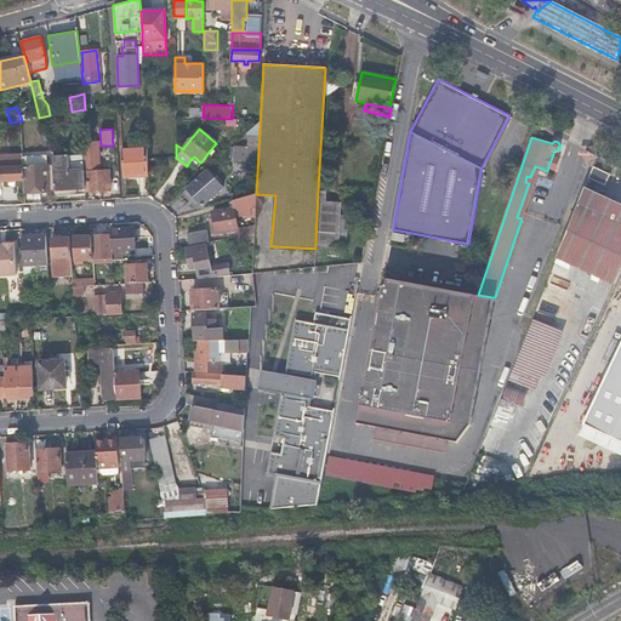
[(91,144),(83,146),(84,163),(84,171),(86,171),(87,192),(109,191),(108,170),(95,171),(93,155),(92,155),(91,144)]
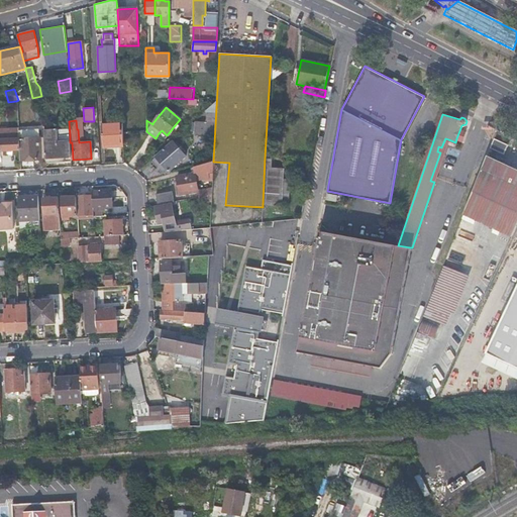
[(123,145),(122,130),(122,123),(101,124),(103,146),(123,145)]
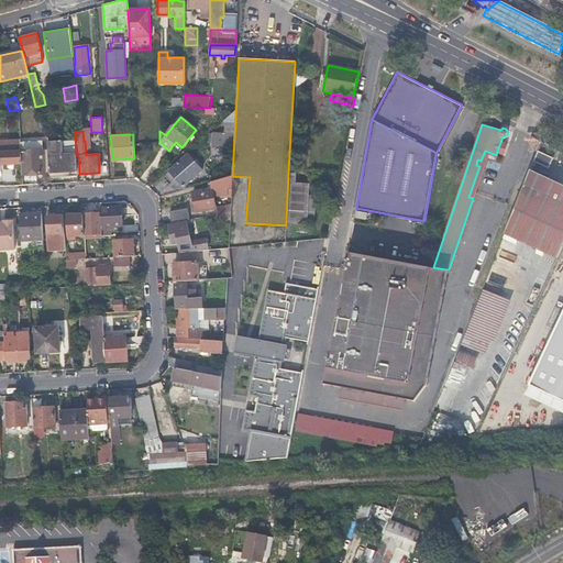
[(21,151),(20,140),(0,140),(0,164),(7,164),(7,165),(13,164),(21,163),(21,151)]
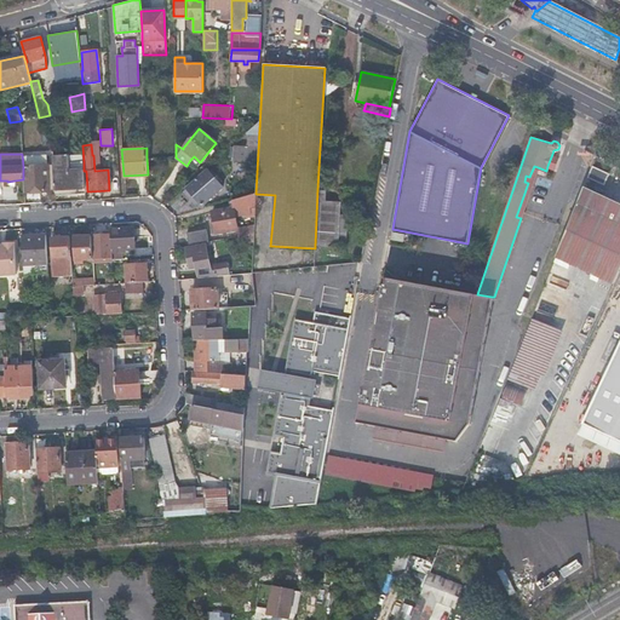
[(55,195),(85,194),(84,171),(84,162),(76,162),(76,170),(70,171),(69,154),(52,155),(55,195)]
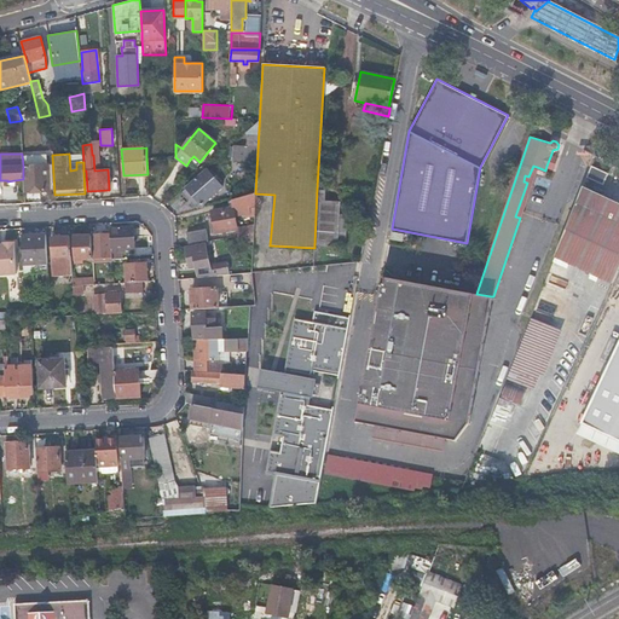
[(557,156),(551,154),(547,166),(553,168),(557,156)]
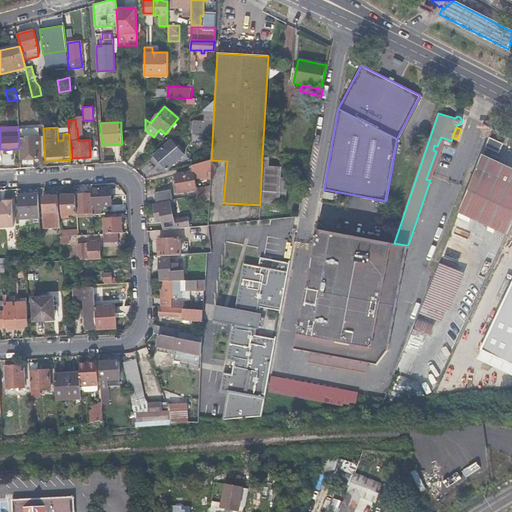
[(19,137),(19,148),(20,159),(41,158),(39,129),(21,130),(21,133),(18,134),(19,137)]
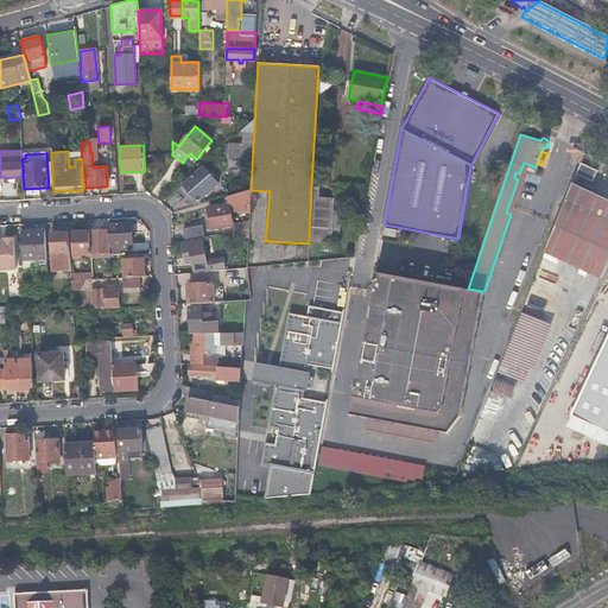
[(211,166),(207,160),(182,183),(198,201),(209,191),(211,188),(204,179),(210,175),(208,171),(211,166)]
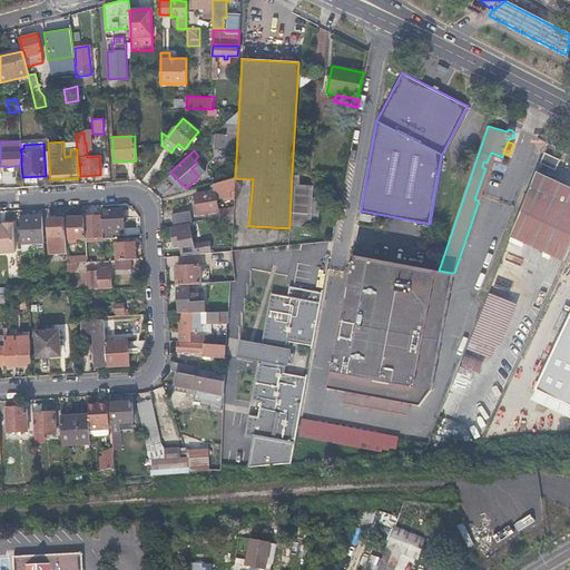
[(474,199),(479,200),(494,154),(491,153),(487,163),(483,161),(482,167),(485,168),(474,199)]
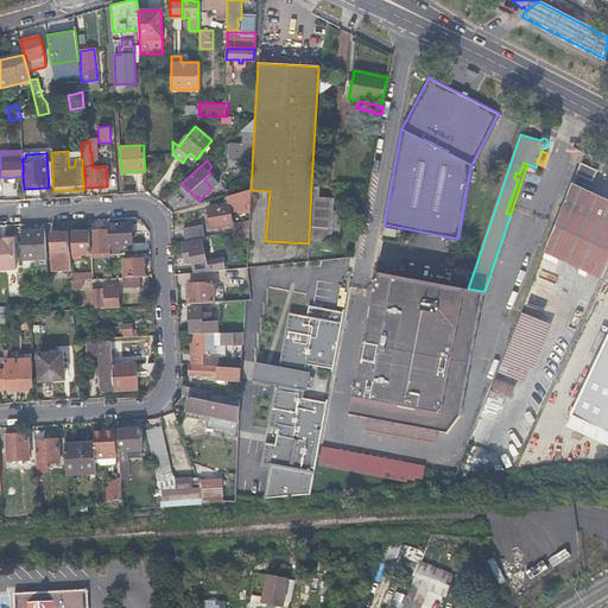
[(597,171),(581,163),(576,175),(591,182),(597,171)]
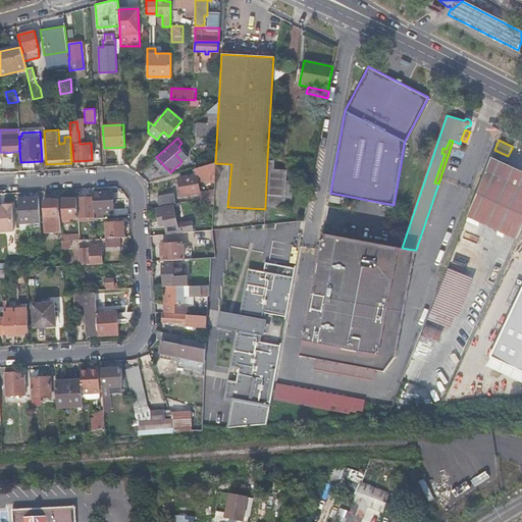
[(521,171),(491,157),(486,171),(515,186),(512,192),(521,196),(521,171)]
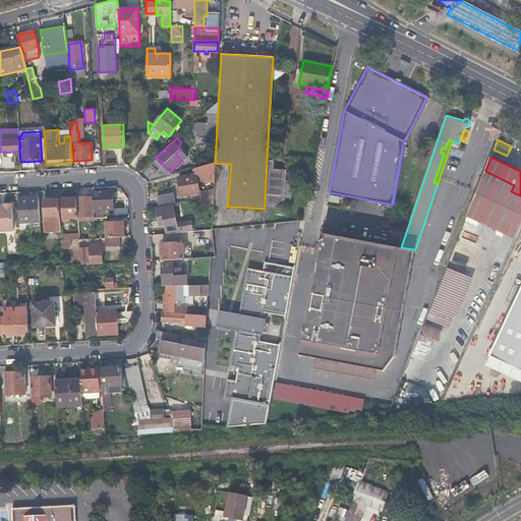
[(267,159),(265,207),(284,208),(285,170),(273,168),(274,160),(267,159)]
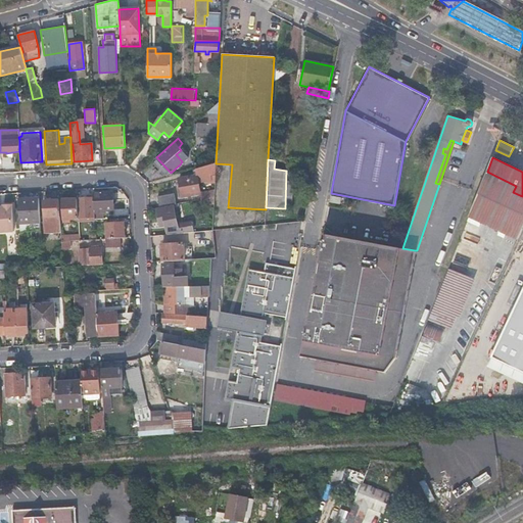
[(215,173),(216,163),(195,169),(197,176),(180,179),(183,196),(199,193),(198,183),(211,180),(210,174),(215,173)]
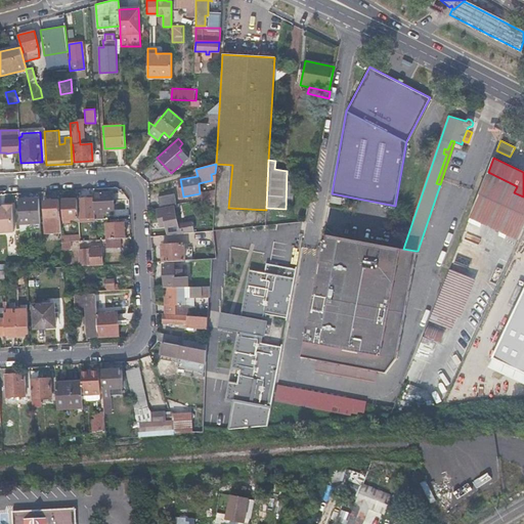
[(488,172),(471,218),(518,242),(523,228),(523,197),(514,192),(517,186),(488,172)]
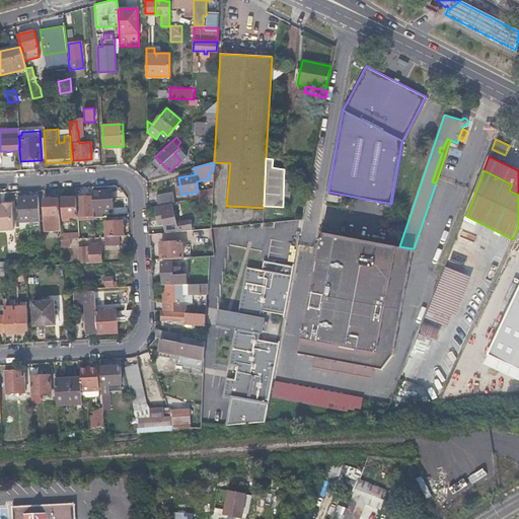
[(93,197),(93,208),(96,208),(96,212),(101,211),(101,208),(113,207),(112,191),(92,192),(93,197)]
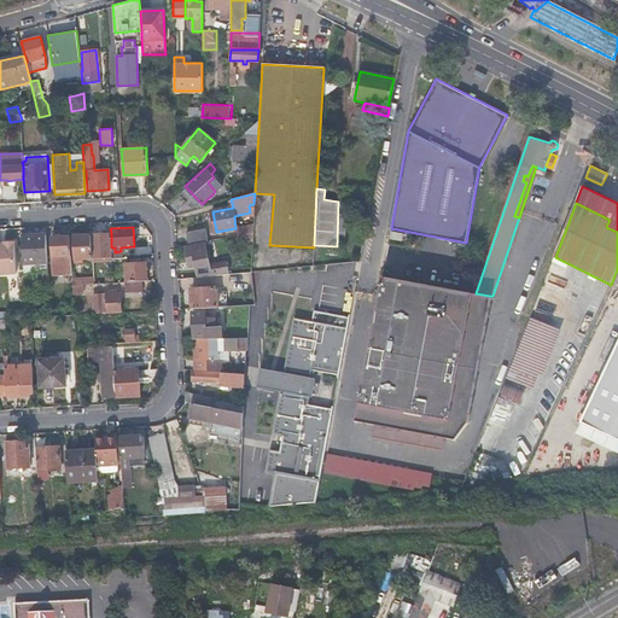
[(188,244),(208,240),(204,227),(186,231),(188,244)]
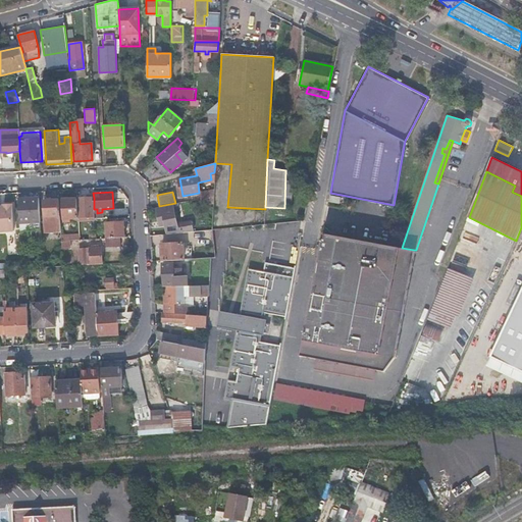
[(201,204),(213,201),(213,195),(200,198),(201,204)]
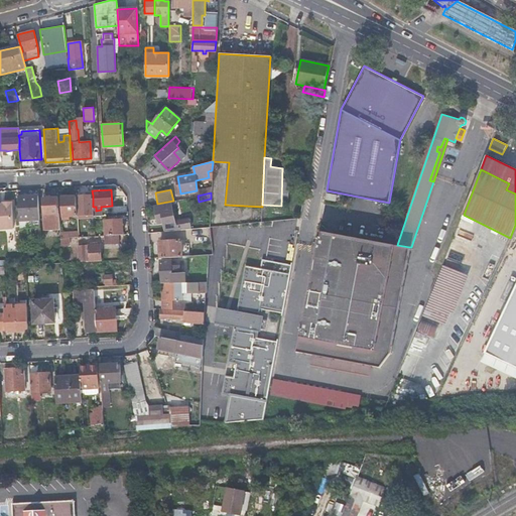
[(327,192),(325,199),(336,201),(337,194),(327,192)]
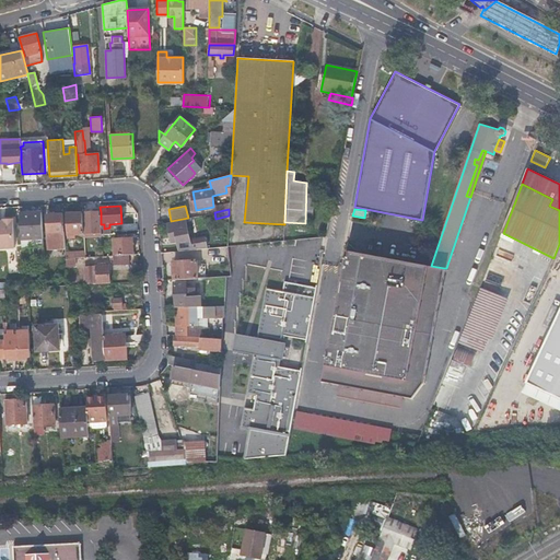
[(21,240),(43,238),(41,211),(24,213),(25,214),(19,214),(21,240)]
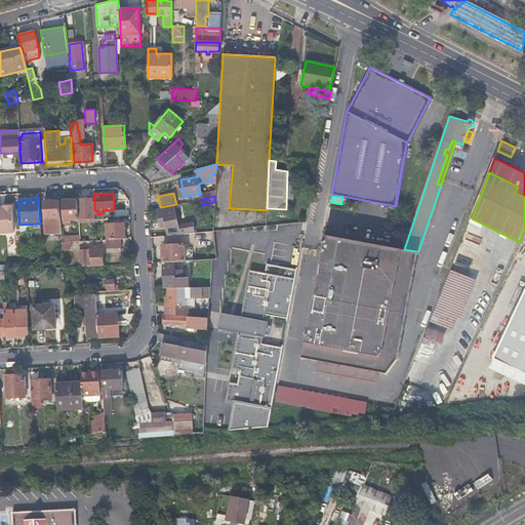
[(71,219),(78,219),(77,199),(62,200),(63,223),(71,223),(71,219)]
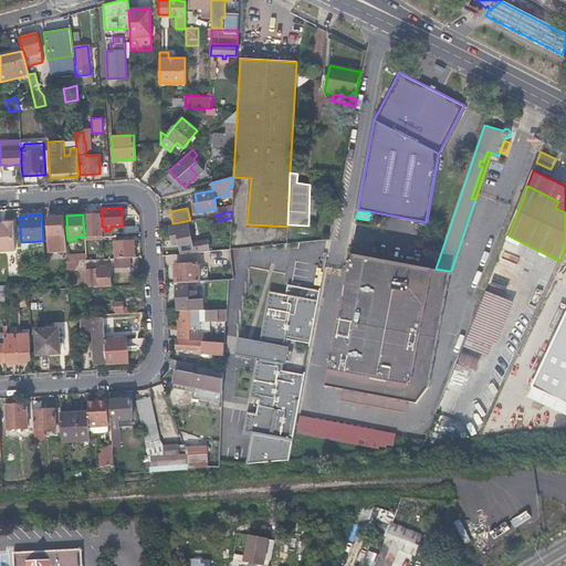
[(85,251),(85,260),(104,259),(103,249),(93,249),(92,234),(103,234),(102,227),(102,215),(83,215),(84,237),(85,251)]
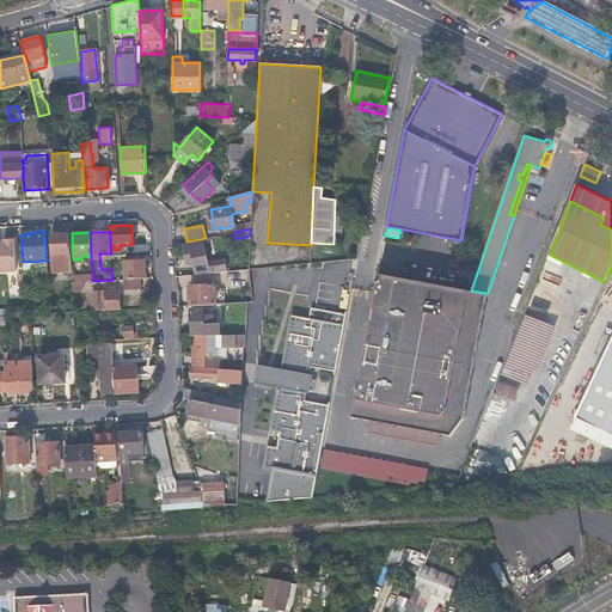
[(53,273),(72,271),(69,234),(50,234),(53,273)]
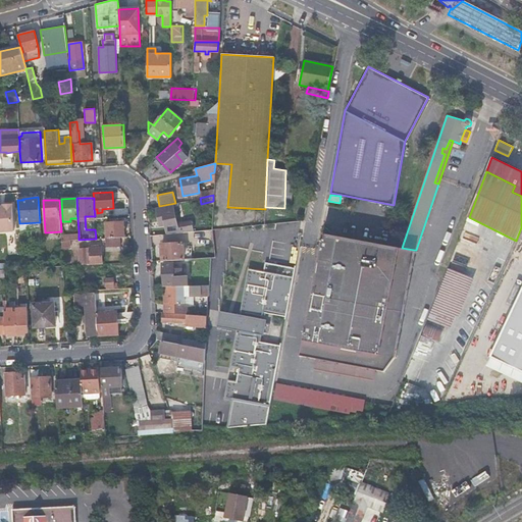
[(0,205),(0,230),(13,230),(12,204),(3,204),(3,206),(0,205)]
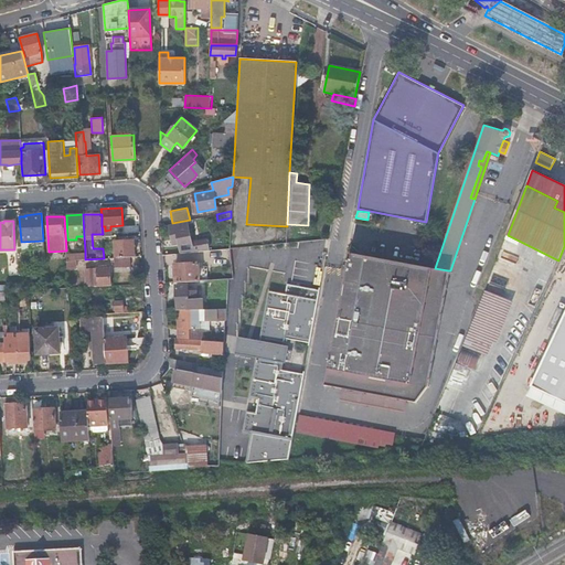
[(181,253),(209,251),(206,240),(191,243),(187,223),(169,227),(173,244),(179,243),(181,253)]
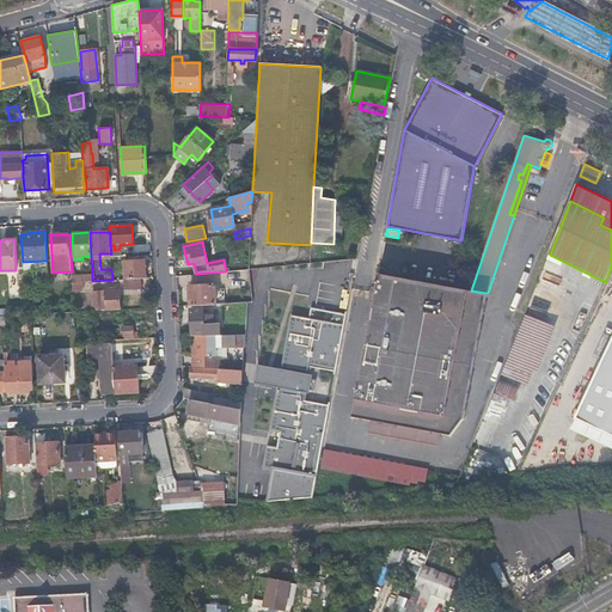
[(140,277),(146,277),(145,261),(124,262),(126,279),(140,277)]
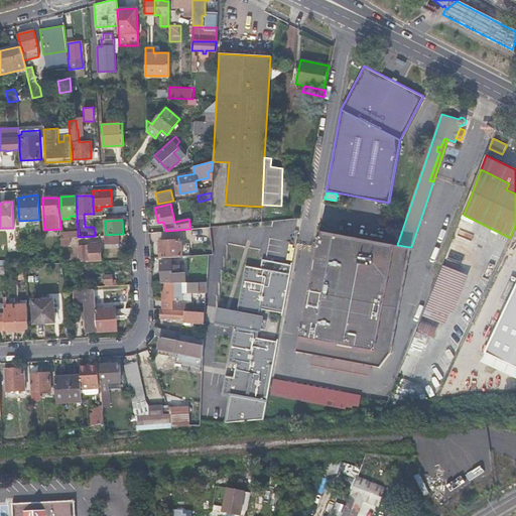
[(31,238),(40,238),(39,225),(30,226),(31,238)]
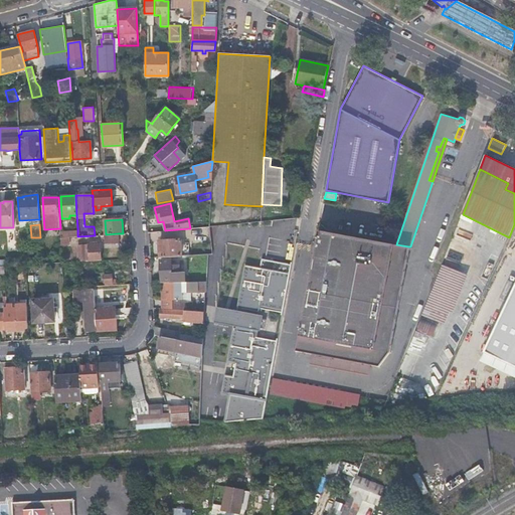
[(20,237),(31,237),(30,225),(19,225),(19,227),(19,230),(20,237)]
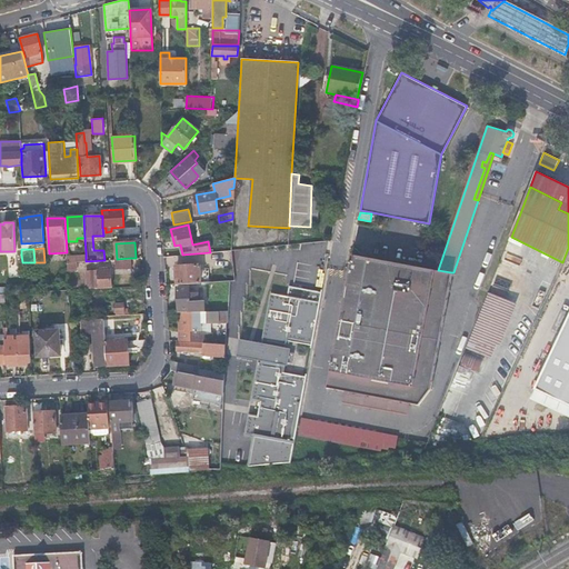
[(67,262),(76,261),(86,261),(86,252),(67,253),(67,262)]
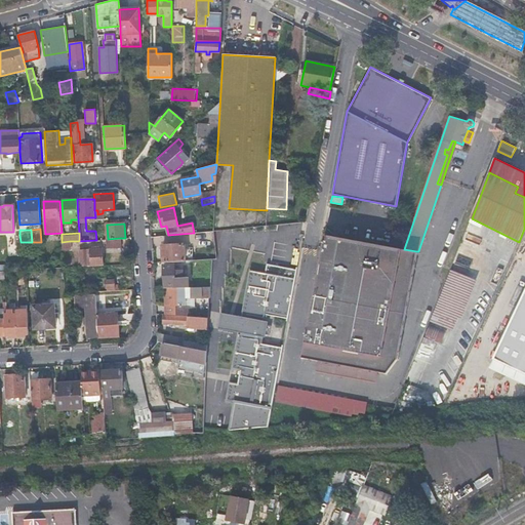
[(416,251),(404,249),(325,234),(300,357),(364,368),(385,372),(389,373),(400,358),(407,311),(416,251)]
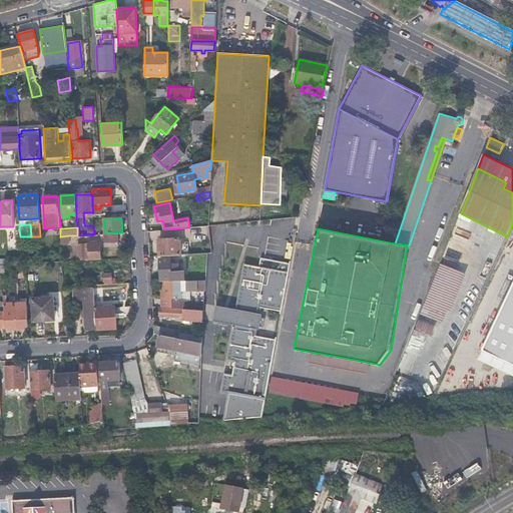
[(118,241),(117,232),(105,233),(102,233),(103,242),(118,241)]
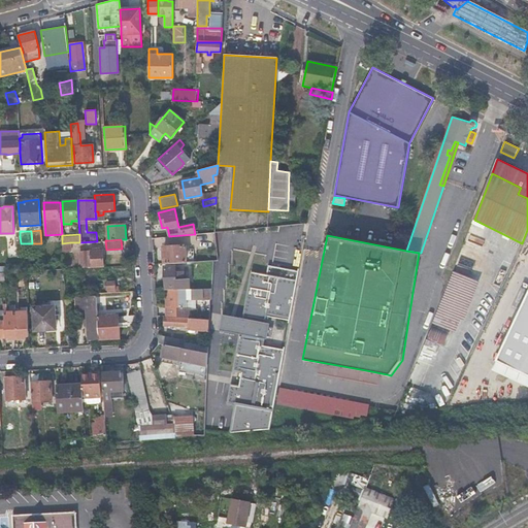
[(62,243),(62,252),(70,251),(70,242),(62,243)]
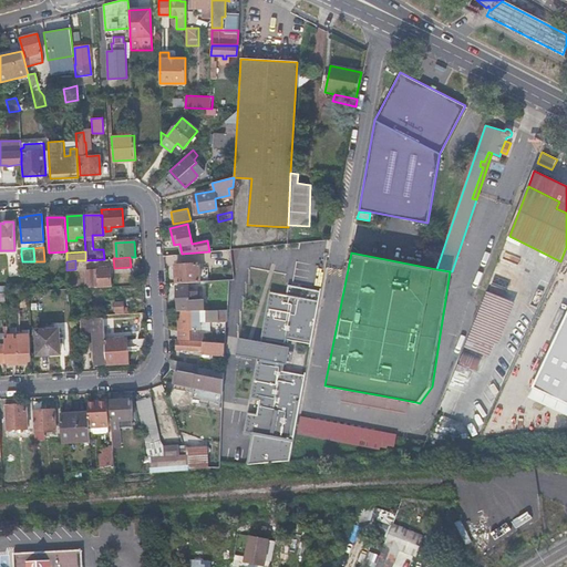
[(199,280),(198,264),(175,265),(176,281),(199,280)]
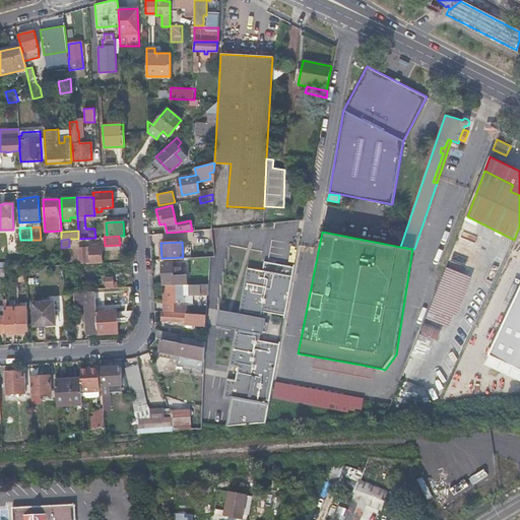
[(86,262),(86,263),(102,262),(101,246),(98,247),(96,244),(92,244),(92,247),(85,247),(85,248),(78,248),(79,262),(86,262)]
